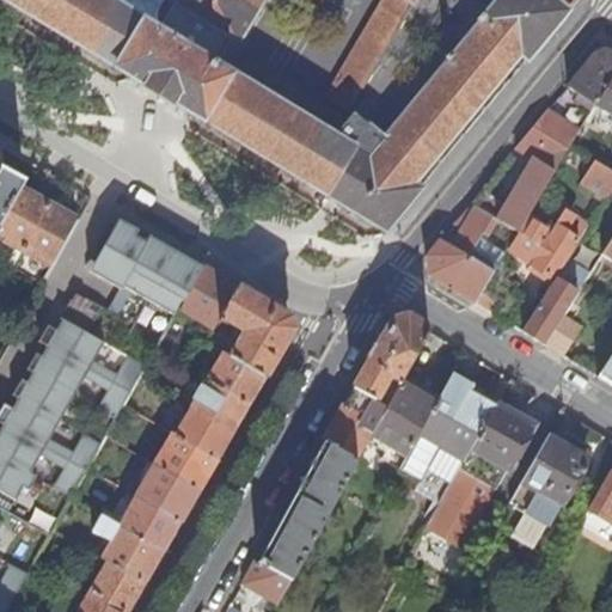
[(412,184),(520,54),(526,59),(575,0),(390,0),(328,106),(344,116),(330,134),(215,65),(226,46),(231,38),(239,43),(263,0),(167,0),(173,4),(170,11),(158,30),(108,0),(1,0),(129,77),(128,79),(184,112),(187,110),(384,231),(418,188),(412,184)]
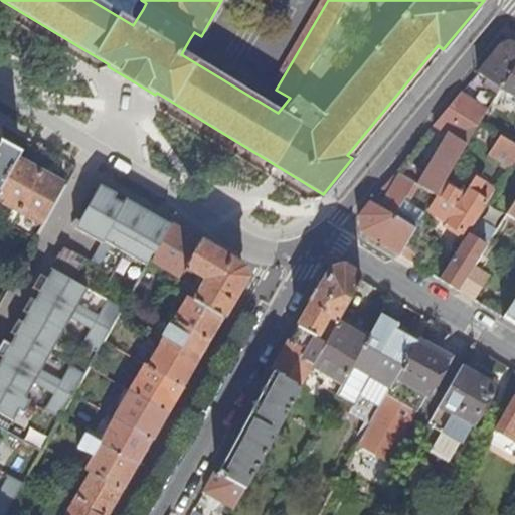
[(91,0),(133,25),(143,9),(127,0),(91,0)]
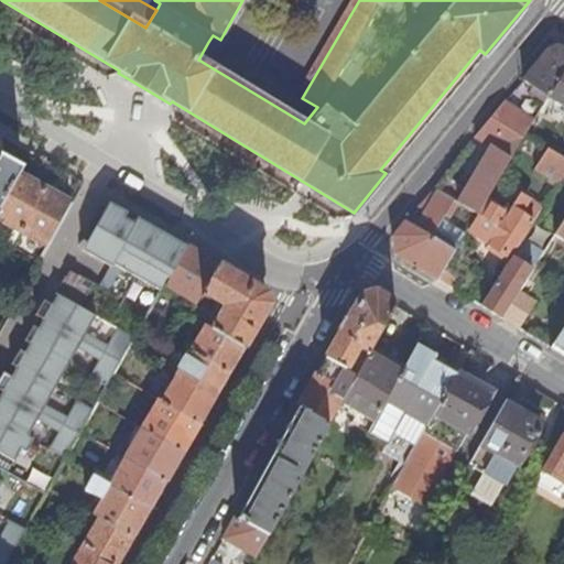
[(317,107),(302,98),(208,42),(198,60),(304,123),(317,107)]
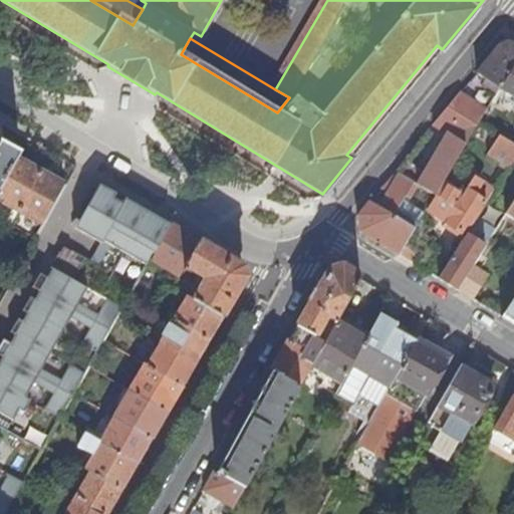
[(490,88),(496,92),(499,87),(513,61),(513,43),(508,41),(498,44),(476,72),(493,83),(490,88)]
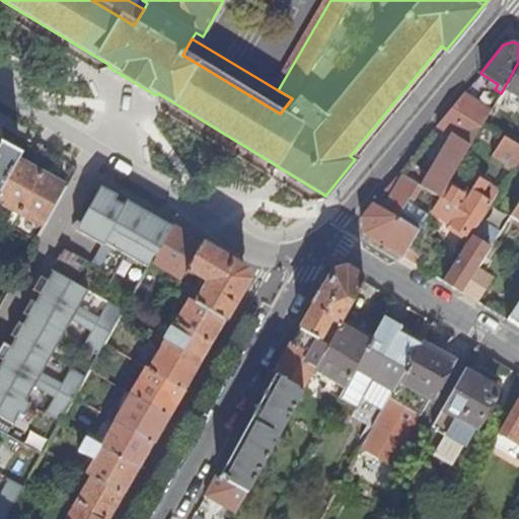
[(518,62),(504,88),(518,97),(518,109),(518,112),(518,110),(518,62)]
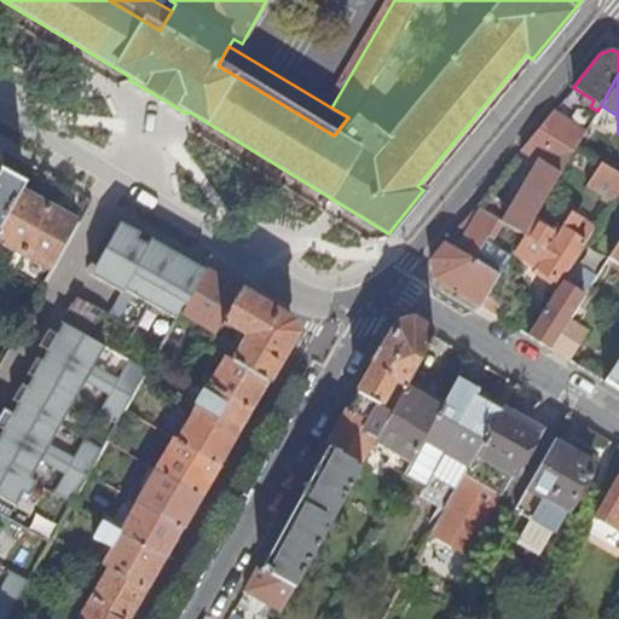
[(572,151),(585,131),(553,111),(538,129),(572,151)]
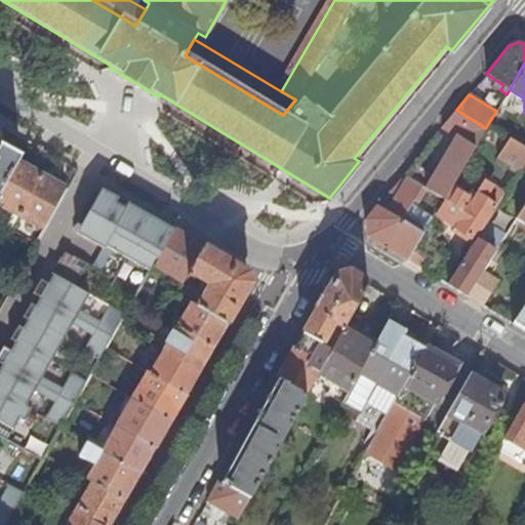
[(461,138),(452,154),(466,162),(485,128),(456,110),(442,126),(461,138)]
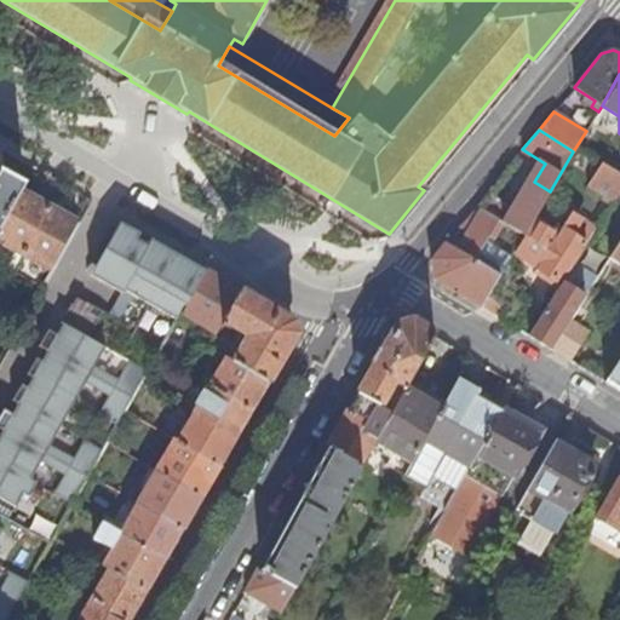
[(587,185),(613,200),(619,188),(619,173),(601,161),(587,185)]
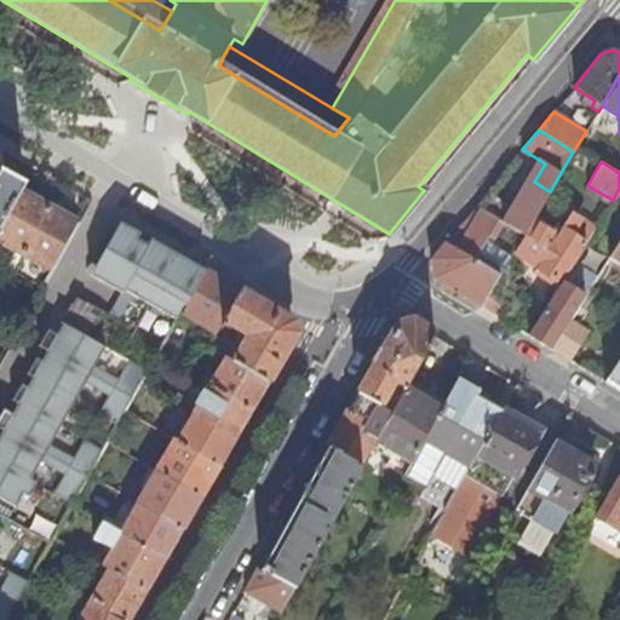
[(0,227),(21,190),(24,185),(0,171),(0,227)]
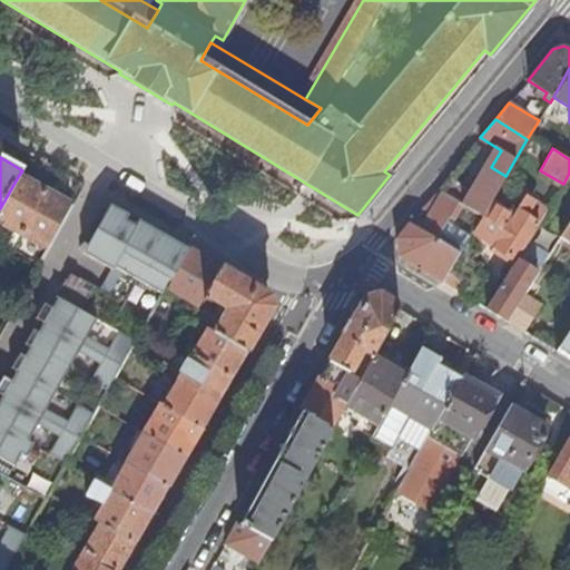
[(0,222),(20,234),(45,189),(56,168),(45,161),(32,183),(19,175),(0,208),(0,222)]
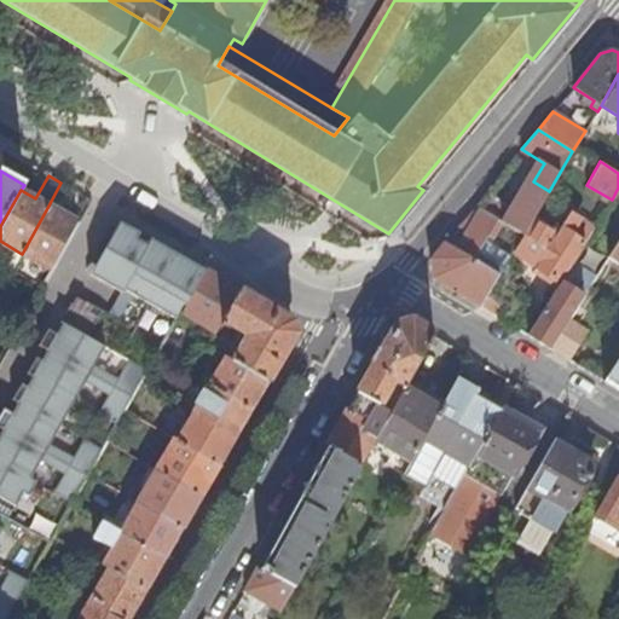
[(549,191),(533,181),(532,181),(514,210),(490,196),(481,209),(522,235),(536,213),(549,191)]
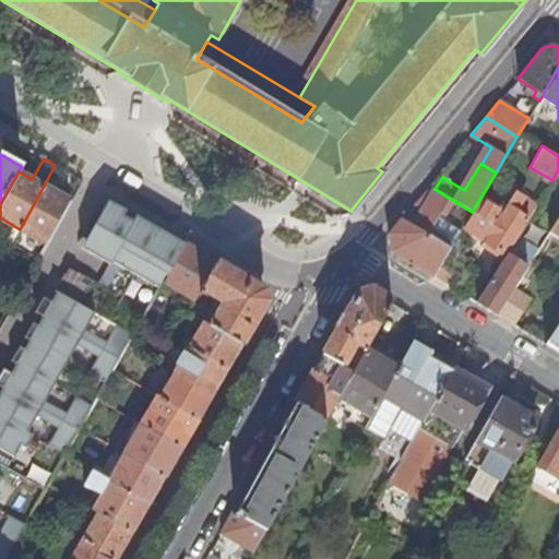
[(70,200),(44,186),(20,229),(45,244),(70,200)]
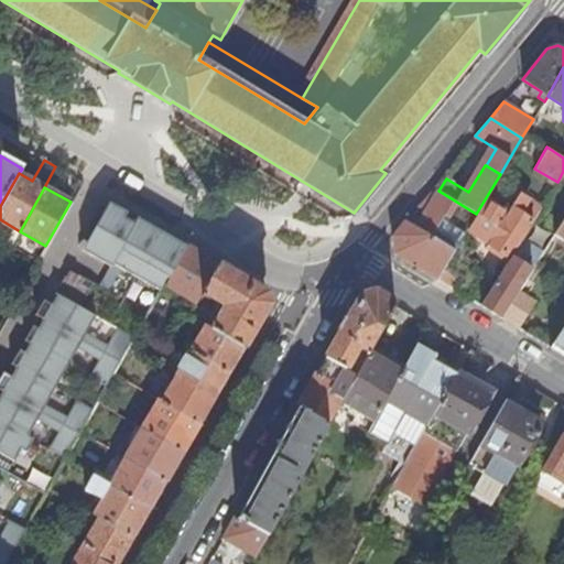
[(476,214),(438,191),(416,227),(411,224),(414,219),(409,216),(407,221),(404,219),(391,236),(394,252),(418,267),(437,278),(443,269),(459,241),(466,229),(476,214)]
